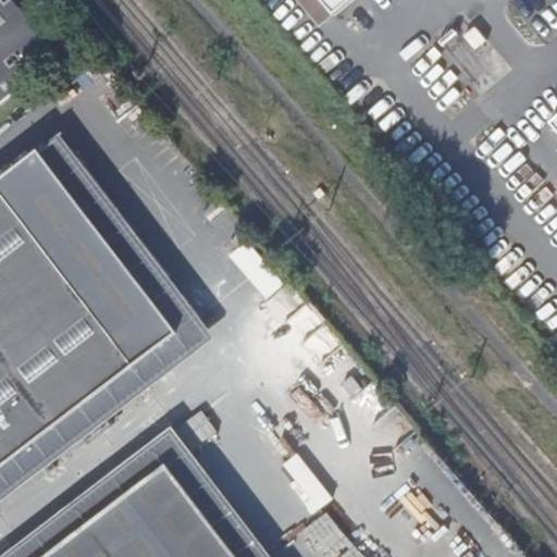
[(0,0),(0,103),(57,58),(10,0),(0,0)]
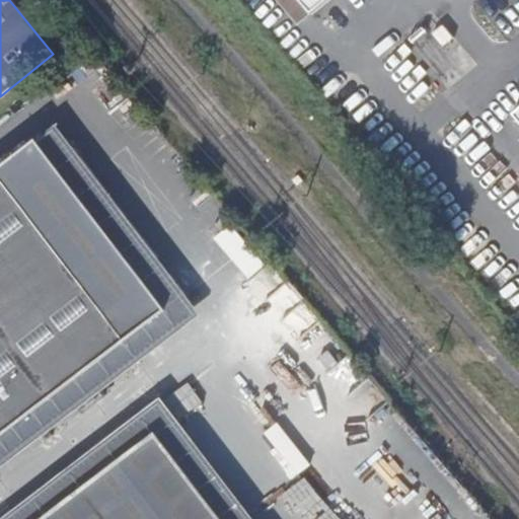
[(299,0),(311,13),(326,0),(299,0)]
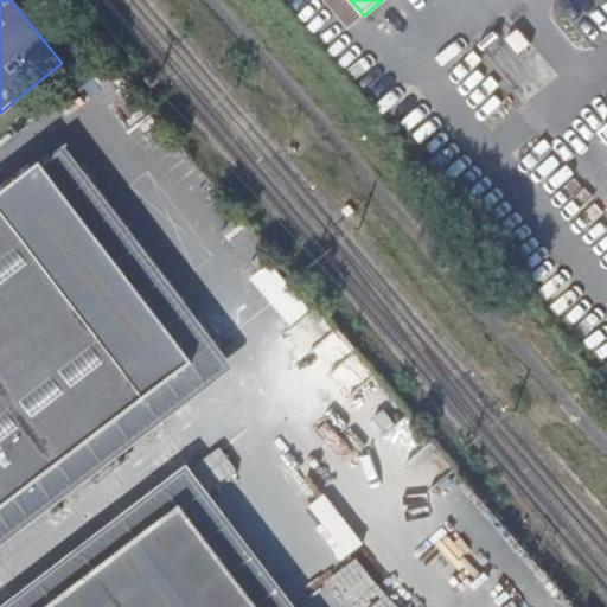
[(32,197),(8,168),(0,174),(0,204),(11,217),(32,197)]
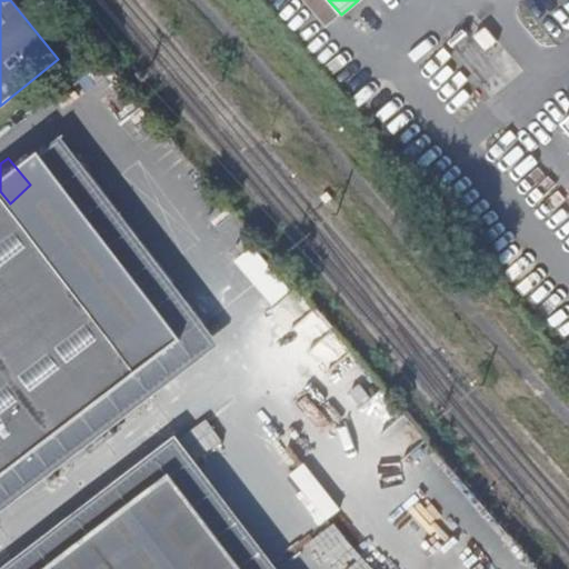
[(0,509),(196,358),(47,169),(42,173),(30,185),(10,205),(8,207),(135,370),(0,473),(0,509)]
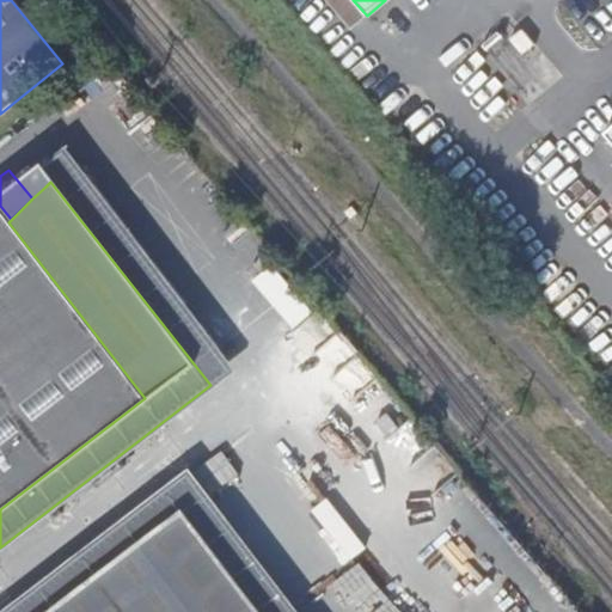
[(0,509),(145,398),(8,222),(0,230),(0,509)]
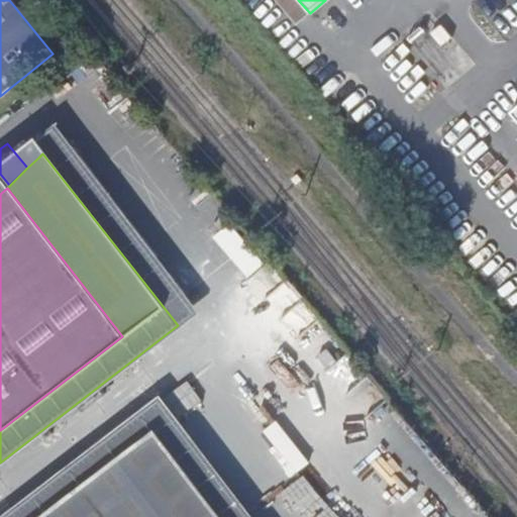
[(0,515),(0,516),(251,516),(158,394),(0,515)]
